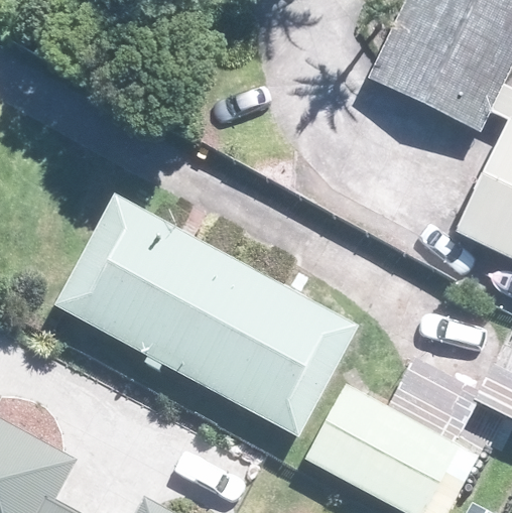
[(403,0),(377,53),(366,79),(478,132),(486,112),(506,122),(454,233),(494,251),(486,270),(511,283),(511,91),(501,86),(511,62),(511,0),(403,0)]
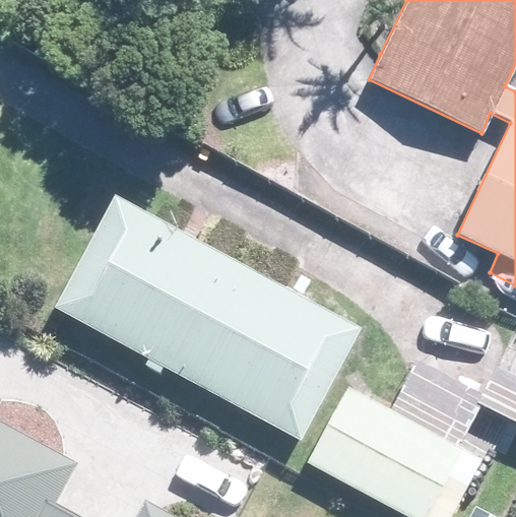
[(208,244),(200,240),(131,203),(72,315),(309,441),(368,330),(208,244)]
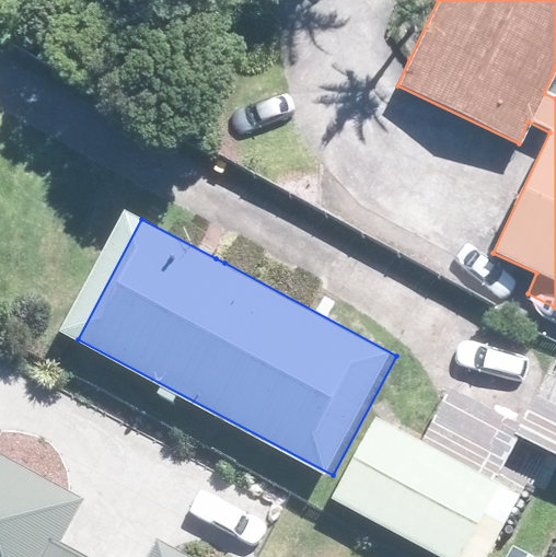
[(441,453),(409,436),(391,426),(346,506),(440,556),(502,556),(533,503),(510,490),(441,453)]
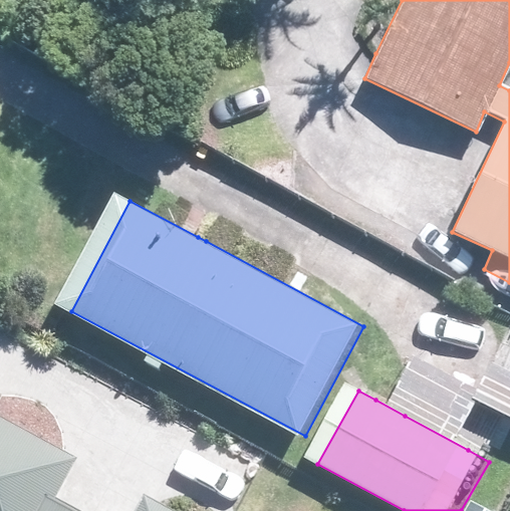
[(0,510),(74,510),(51,497),(72,461),(62,455),(0,419),(0,510)]
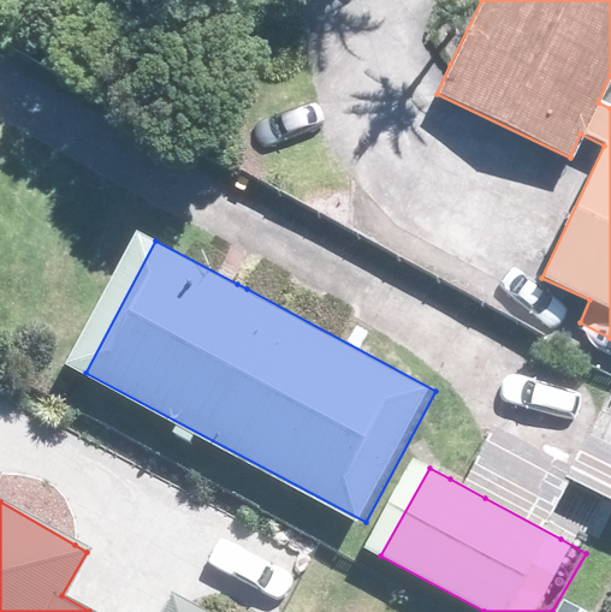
[(199,611),(184,604),(168,596),(159,611),(199,611)]
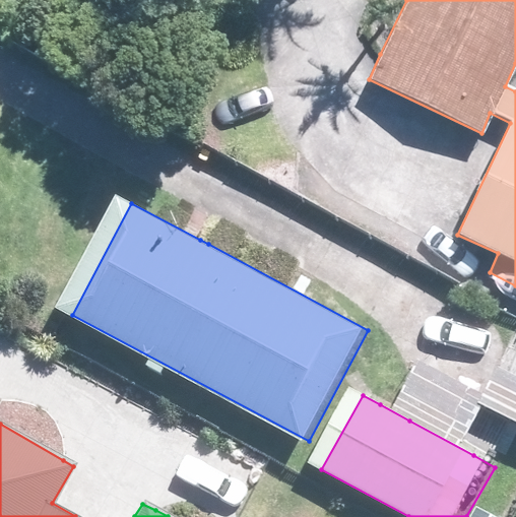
All buildings are outlined.
